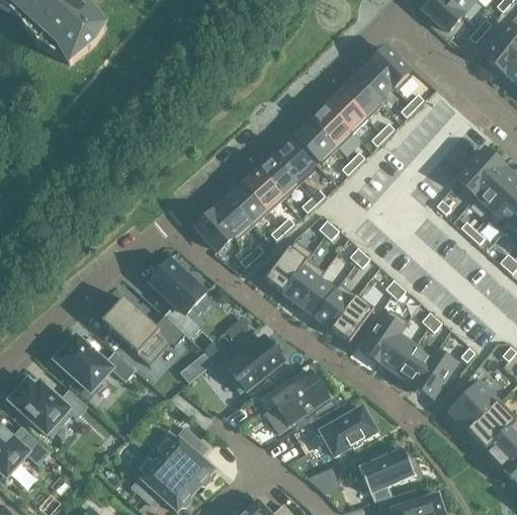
[(0,0),(0,5),(11,12),(35,43),(69,64),(93,44),(104,26),(90,8),(81,0),(0,0)]
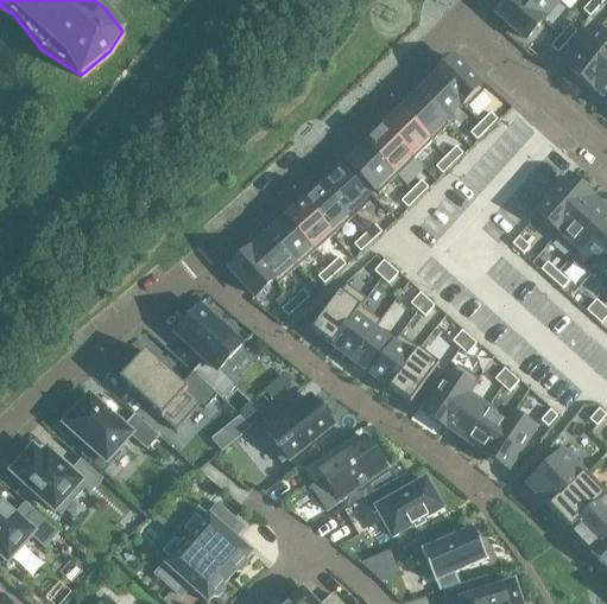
[(542,17),(523,0),(505,0),(495,11),(524,37),(542,17)]
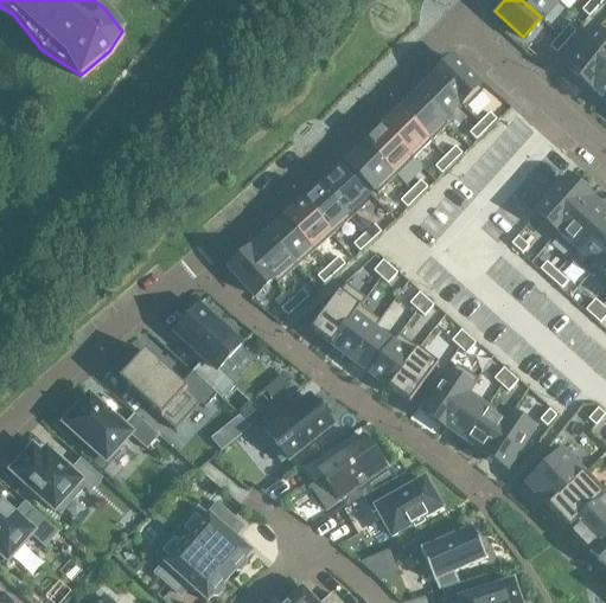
[(556,0),(522,0),(541,17),(556,0)]
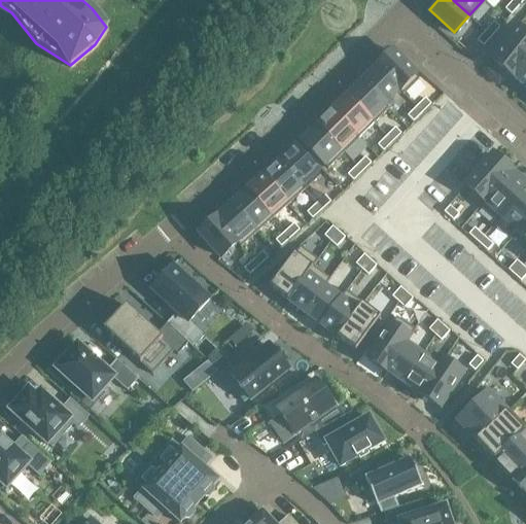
[(511,12),(519,3),(515,0),(509,0),(503,6),(511,12)]
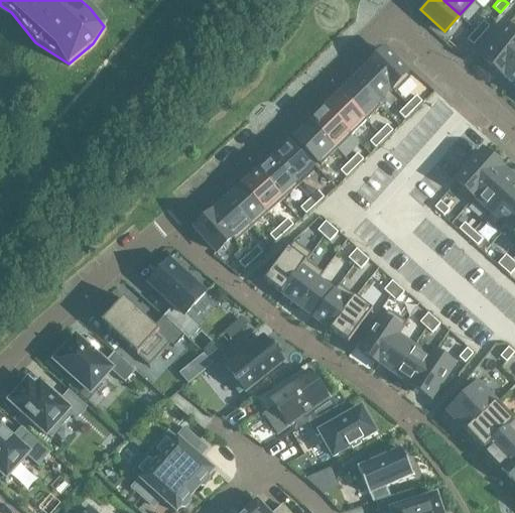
[(480,33),(488,24),(482,19),(474,28),(480,33)]
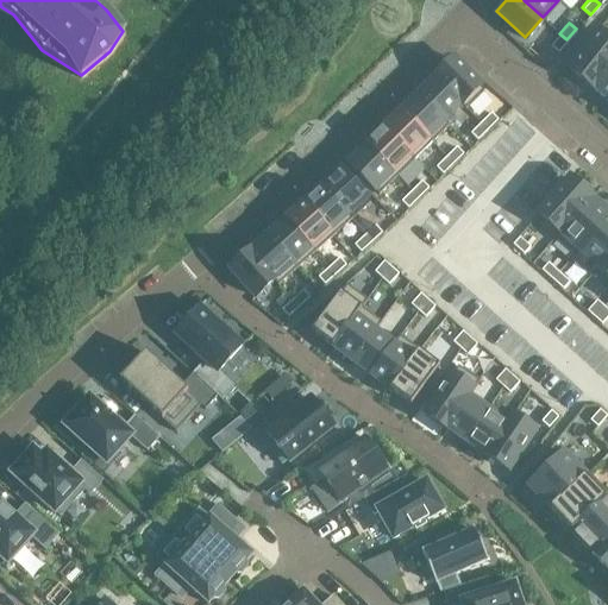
[(607,38),(597,30),(568,68),(593,87),(607,67),(607,38)]
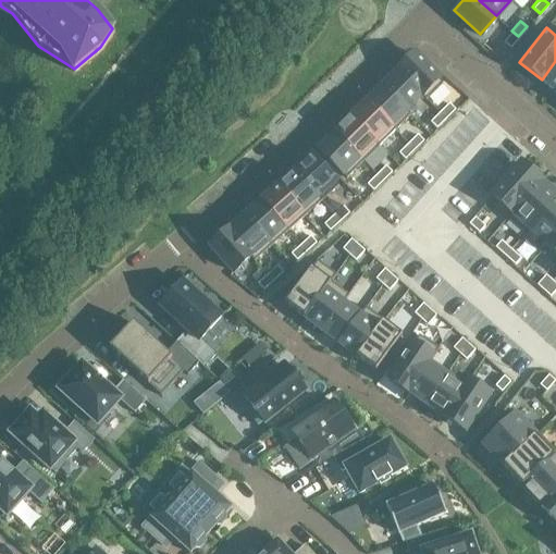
[(509,46),(518,36),(511,31),(503,40),(509,46)]
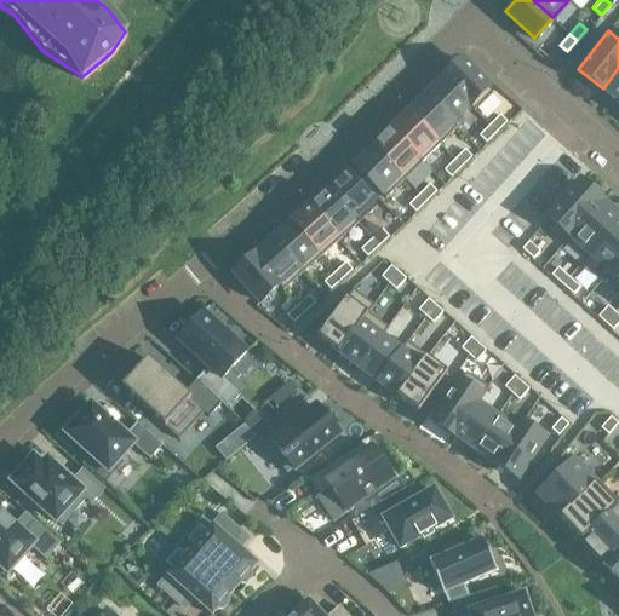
[(492,90),(460,58),(442,75),(474,108),(492,90)]
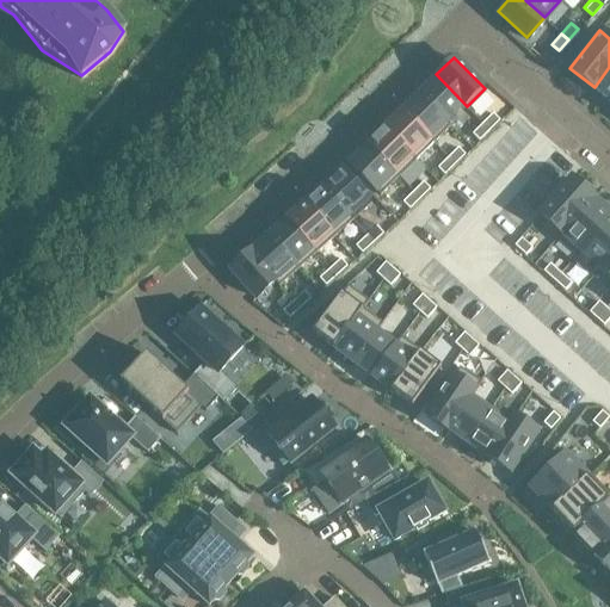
[(609,99),(609,67),(595,87),(609,99)]
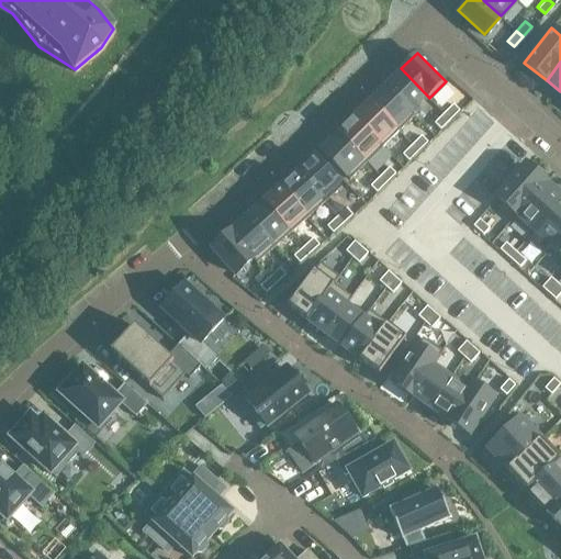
[(429,98),(401,68),(384,85),(413,114),(414,113),(411,109),(425,94),(428,99),(429,98)]
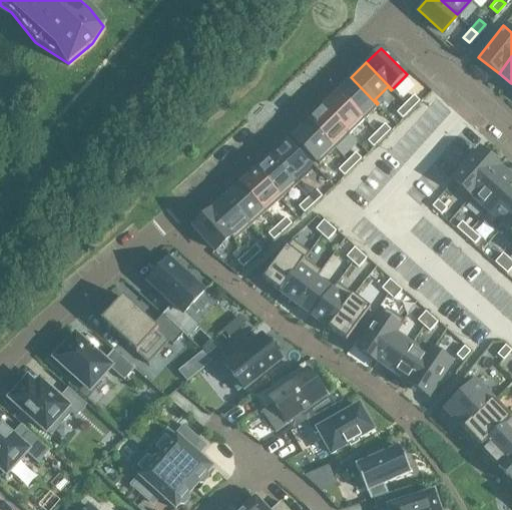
[(377,104),(351,77),(337,91),(363,118),(377,104)]
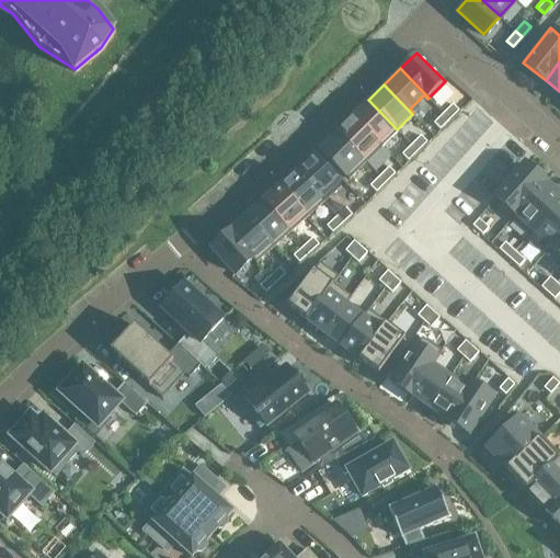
[(397,129),(368,100),(352,116),(380,145),(397,129)]
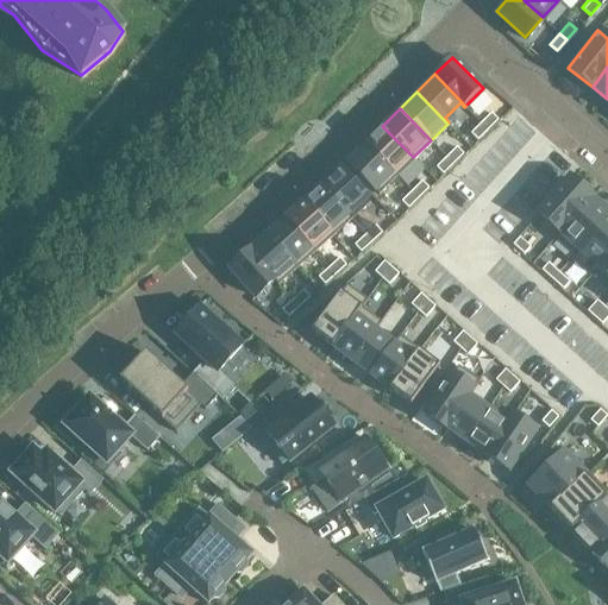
[(487,127),(496,118),(489,111),(480,120),(487,127)]
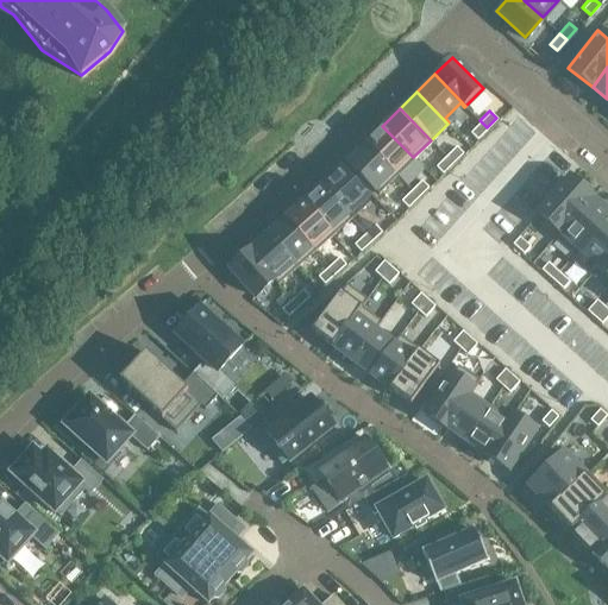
[(487,127),(480,120),(469,131),(476,138),(487,127)]
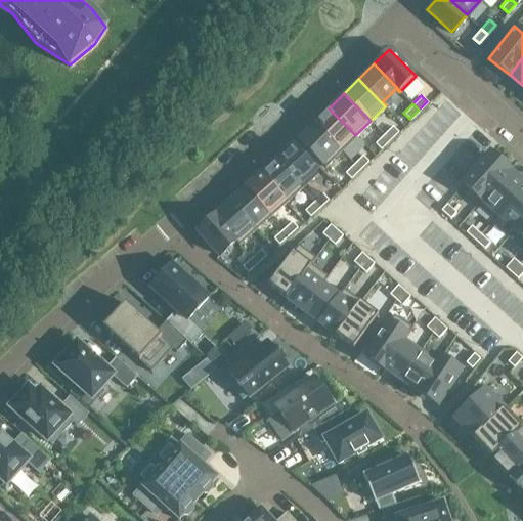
[(355,135),(329,109),(314,123),(341,149),(355,135)]
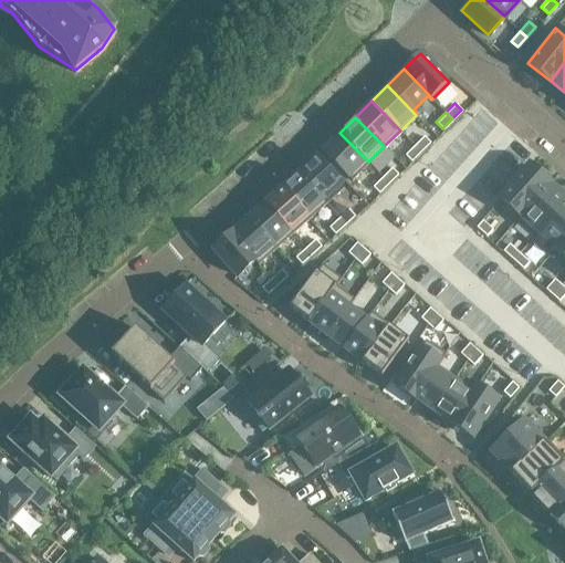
[(368,162),(339,133),(323,149),(352,178),(368,162)]
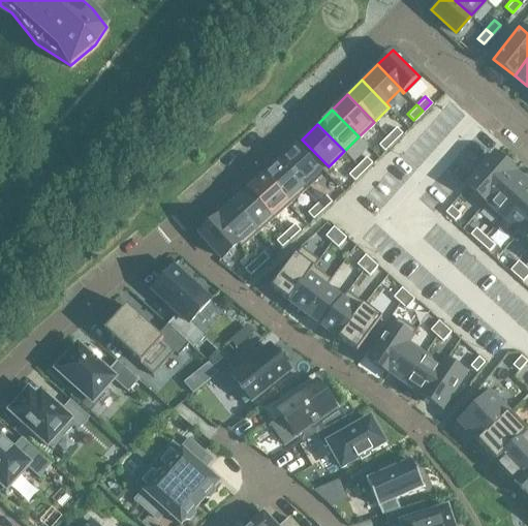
[(393,141),(401,132),(395,126),(386,134),(393,141)]
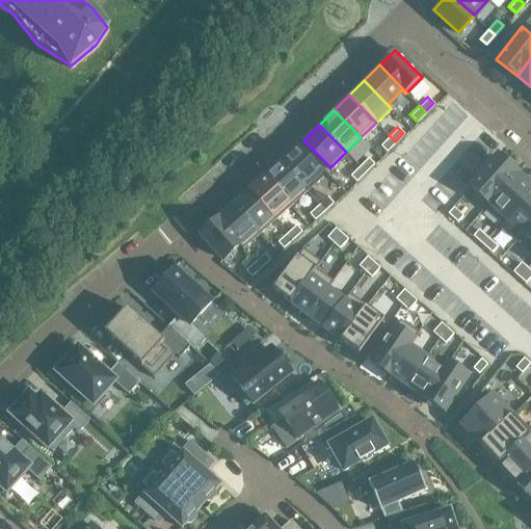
[(395,141),(389,135),(379,143),(386,150),(395,141)]
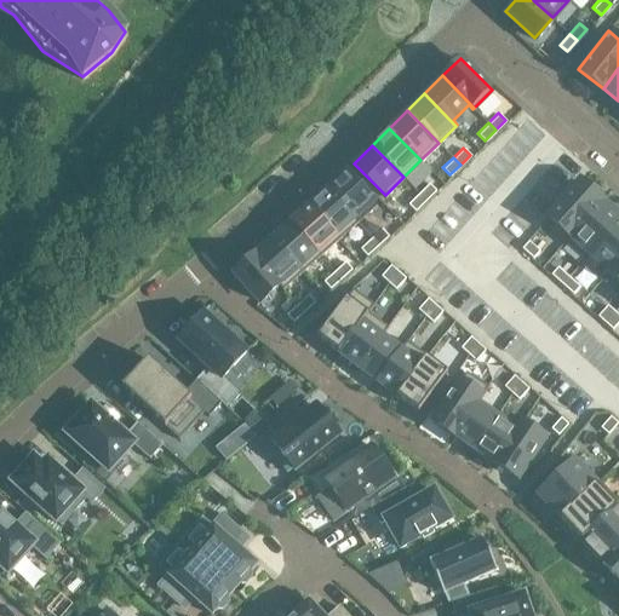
[(376,203),(345,171),(327,188),(356,222),(376,203)]
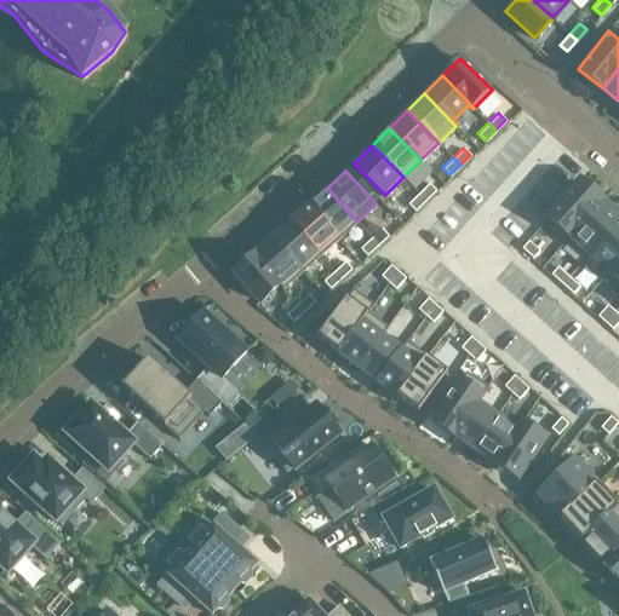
[(566,240),(602,200),(580,179),(548,216),(567,234),(563,239),(566,240)]
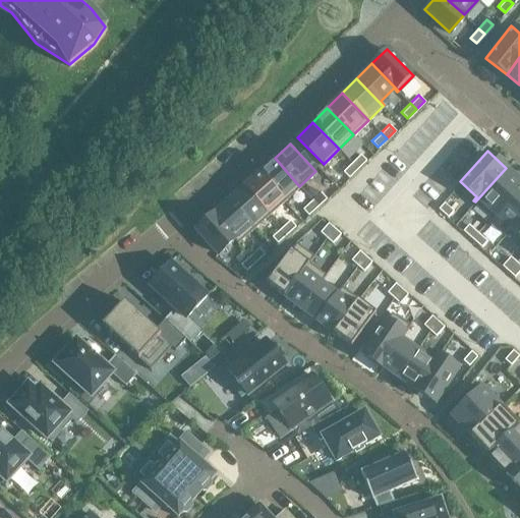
[(357,167),(365,159),(359,154),(351,162),(357,167)]
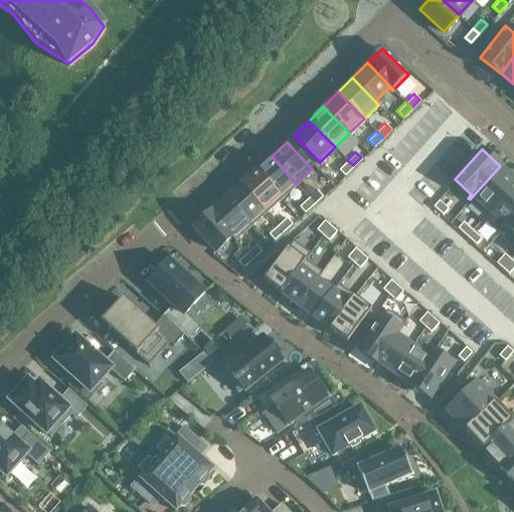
[(296,184),(272,156),(255,170),(281,197),(296,184)]
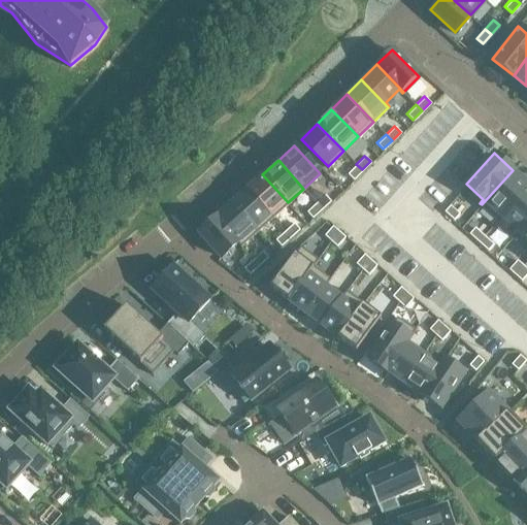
[(362,169),(356,164),(347,172),(353,178),(362,169)]
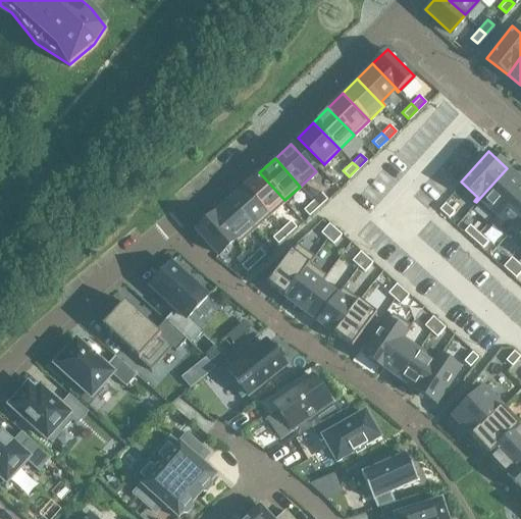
[(488,220),(520,183),(520,180),(507,168),(476,202),(490,215),(487,219),(488,220)]
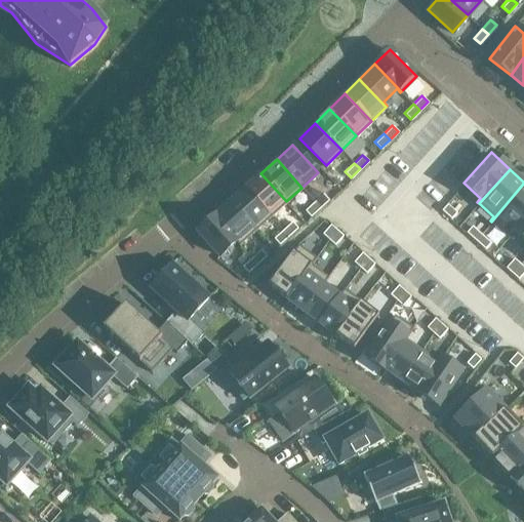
[(286,201),(260,173),(245,187),(271,215),(286,201)]
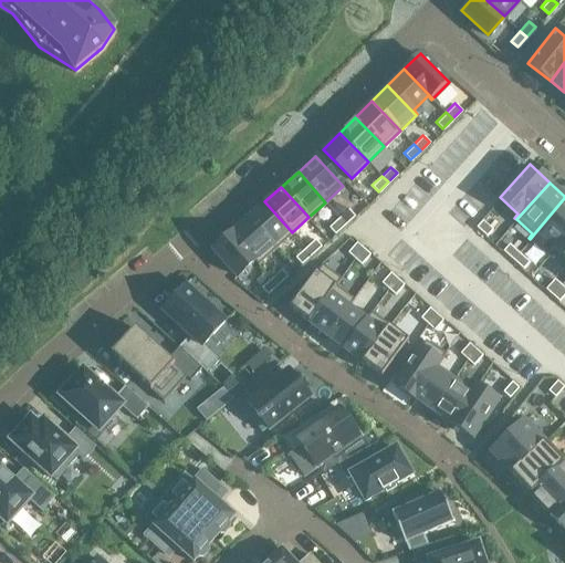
[(546,253),(564,232),(564,198),(530,239),(546,253)]
